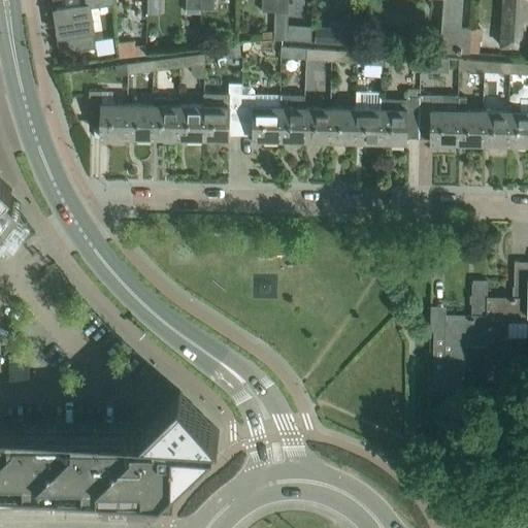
[(56,33),(59,52),(96,46),(90,6),(113,3),(113,0),(80,0),(83,4),(56,8),(60,32),(56,33)]
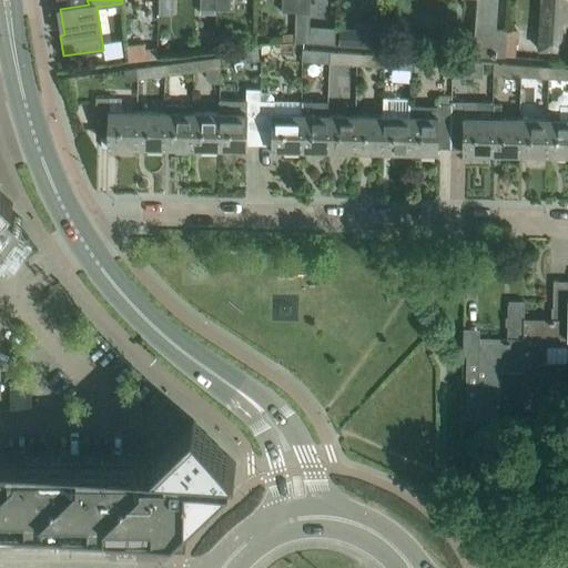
[(158,0),(159,12),(171,12),(171,0),(158,0)]
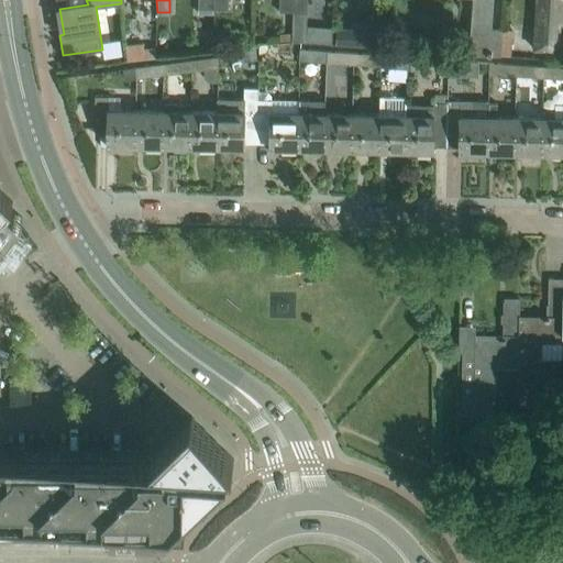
[(212,9),(212,0),(199,0),(199,9),(212,9)]
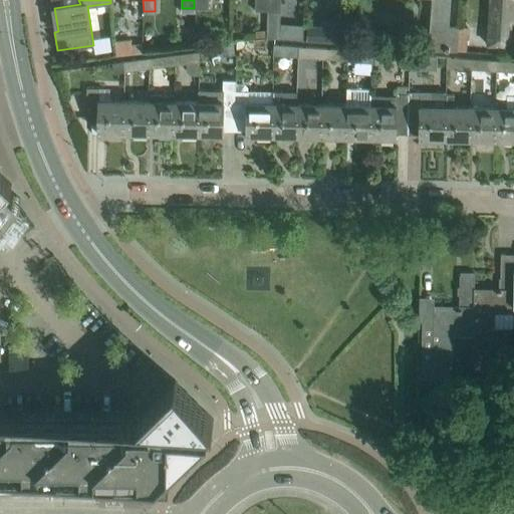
[(207,0),(194,0),(194,8),(207,9),(207,0)]
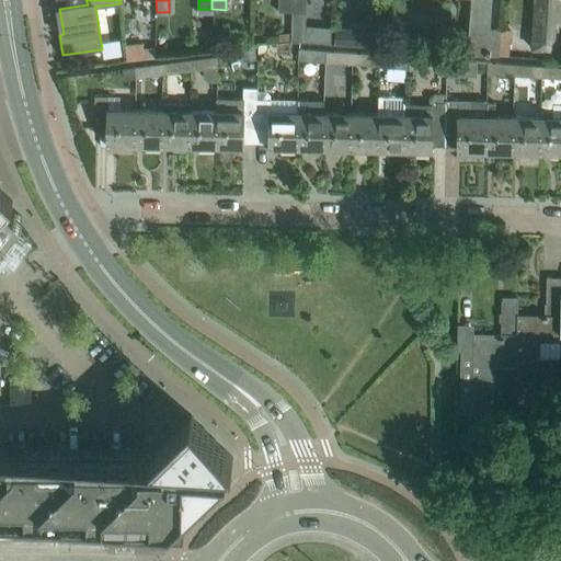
[(290,12),(290,0),(277,0),(277,11),(290,12)]
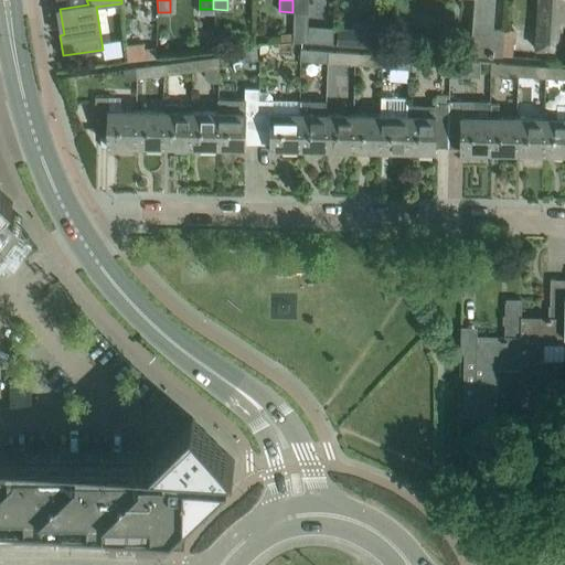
[(307,0),(292,0),(292,12),(295,12),(294,32),(292,32),(292,40),(294,40),(332,44),(334,28),(306,24),(307,0)]
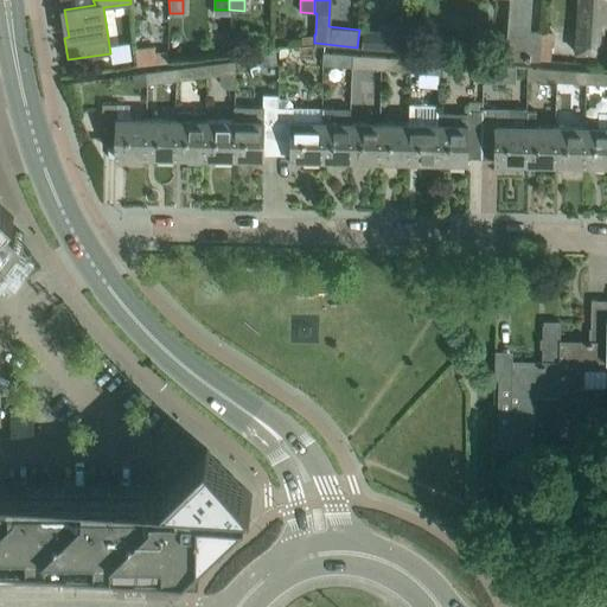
[(538,59),(541,30),(528,30),(529,0),(508,0),(505,57),(538,59)]
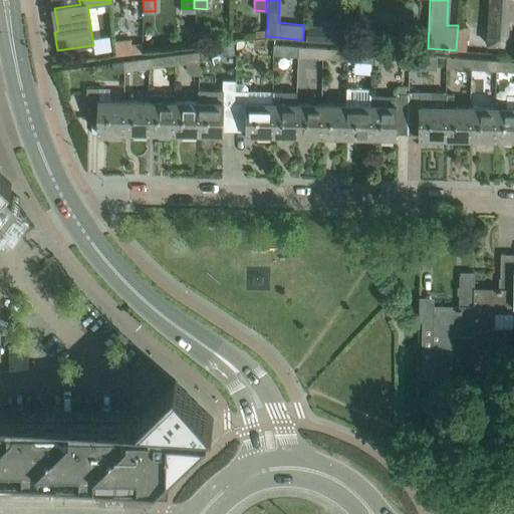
[(513,0),(491,0),(489,43),(510,44),(512,0),(513,0)]
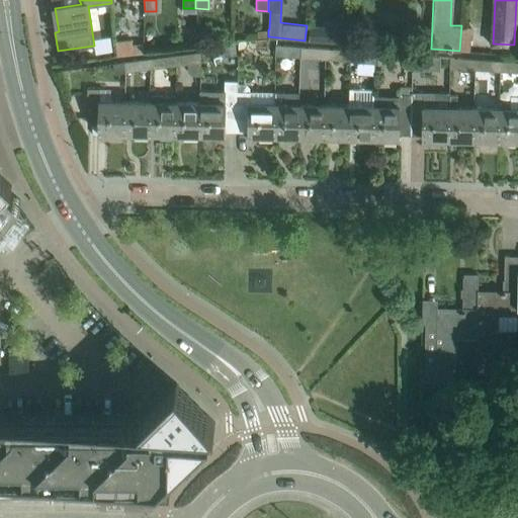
[(309,39),(323,40),(323,39),(324,26),(310,25),(309,39)]
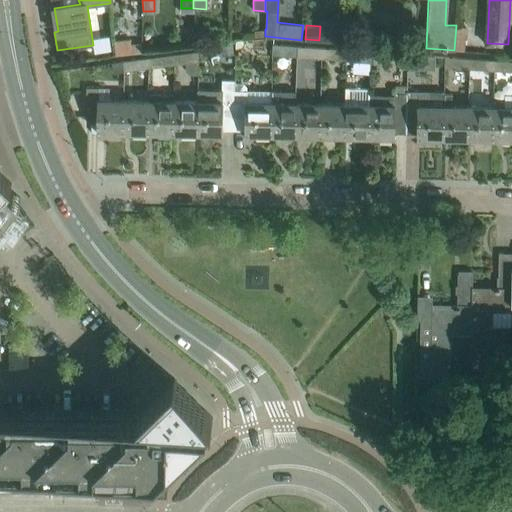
[(345,42),(346,28),(332,27),(331,41),(345,42)]
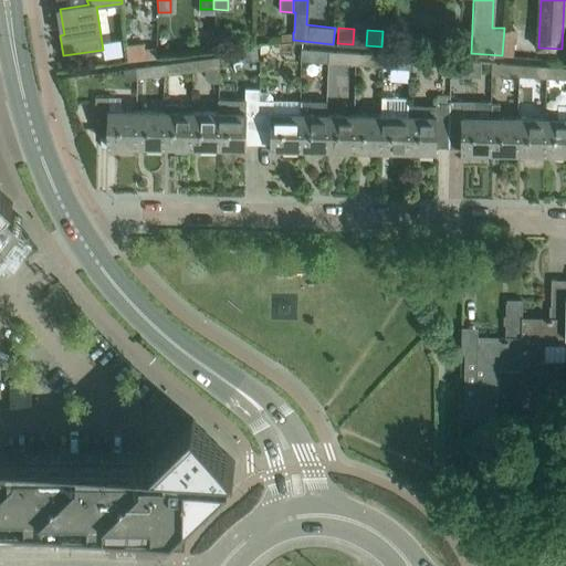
[(327,62),(327,51),(300,49),(300,60),(327,62)]
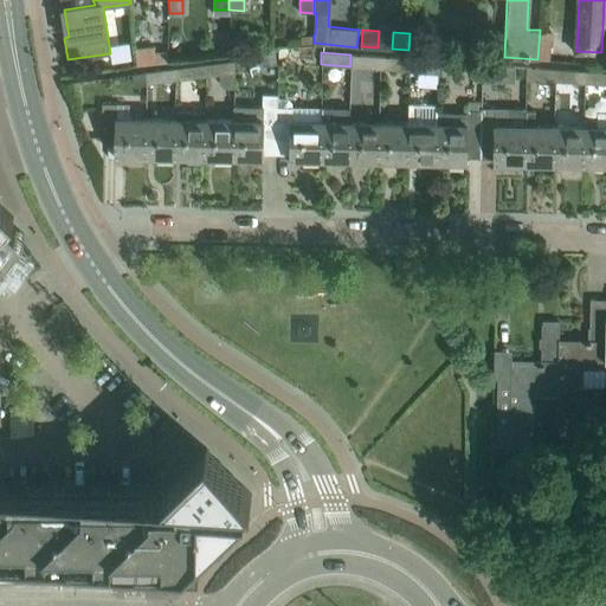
[(379,68),(379,56),(350,55),(350,66),(379,68)]
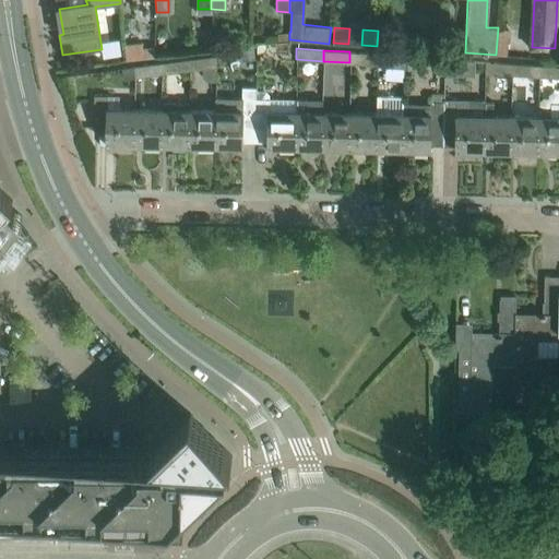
[(377,64),(378,54),(349,51),(349,62),(377,64)]
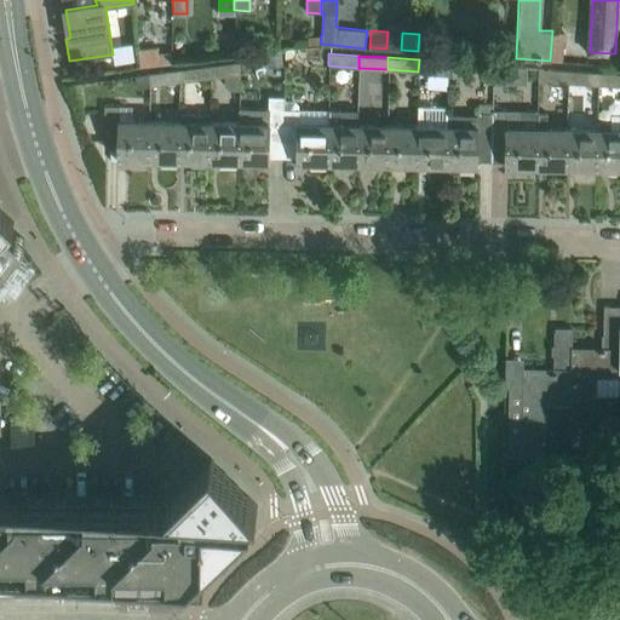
[(448,62),(419,59),(418,72),(448,74),(448,62)]
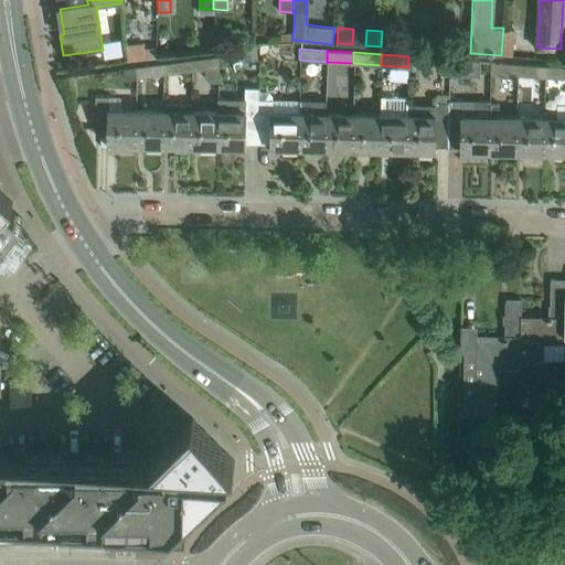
[(217,56),(189,60),(191,71),(219,67),(217,56)]
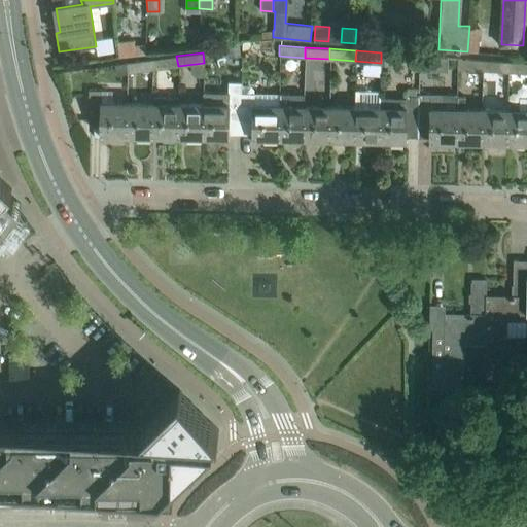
[(420,55),(419,70),(433,70),(433,56),(420,55)]
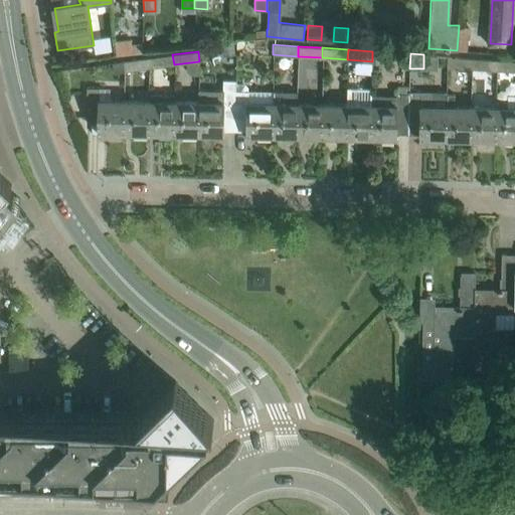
[(174,64),(172,54),(147,57),(149,68),(174,64)]
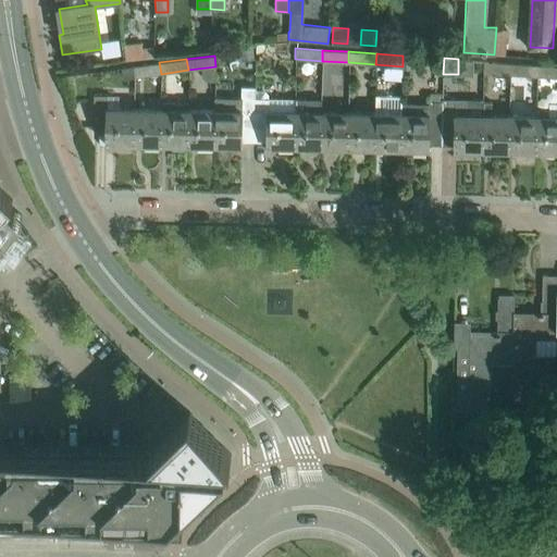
[(510,74),(510,63),(483,61),(483,72),(510,74)]
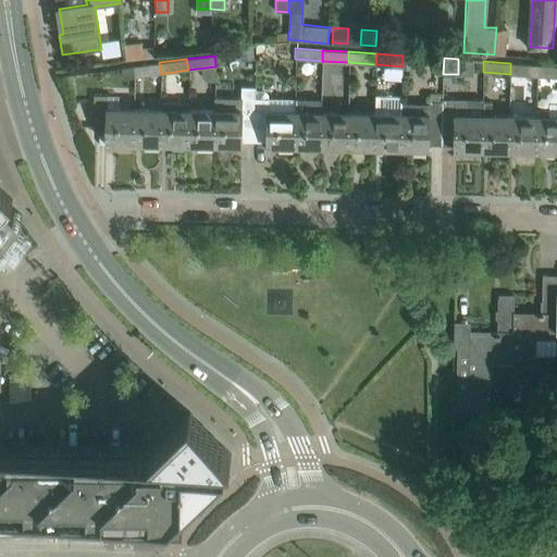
[(161,74),(159,62),(133,66),(134,77),(161,74)]
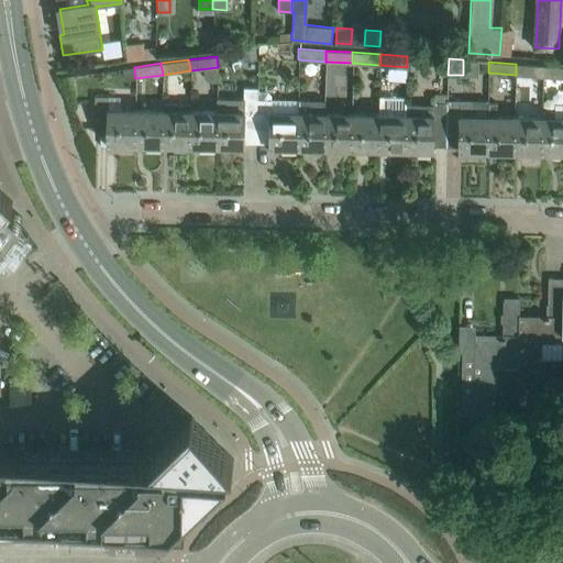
[(542,76),(542,65),(516,64),(516,75),(542,76)]
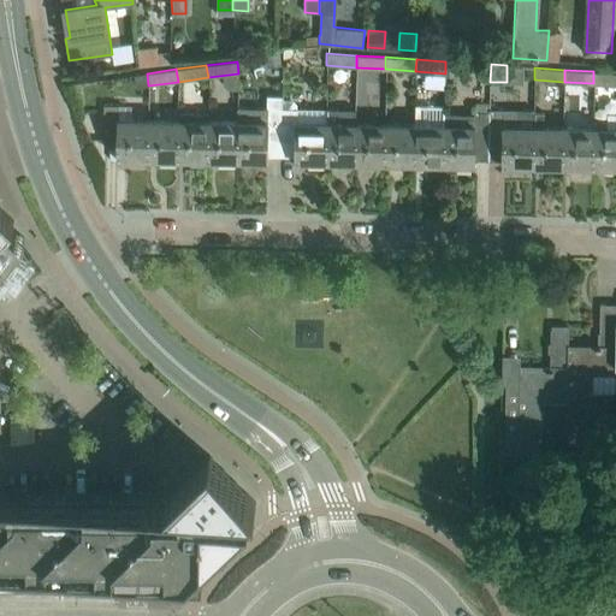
[(615,84),(615,72),(593,71),(593,83),(615,84)]
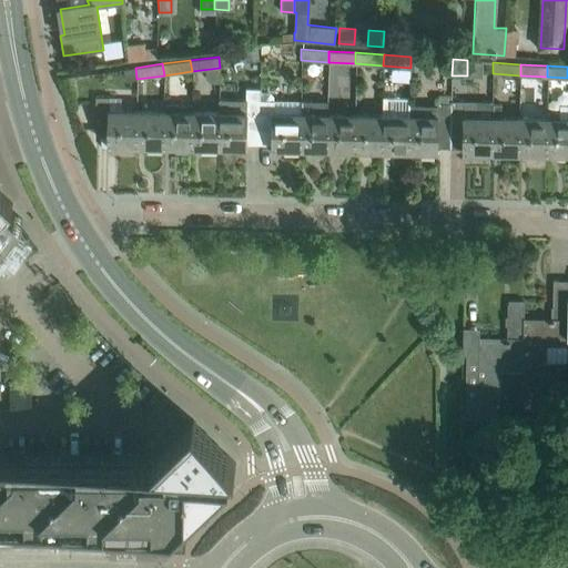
[(137,79),(135,68),(123,69),(125,80),(137,79)]
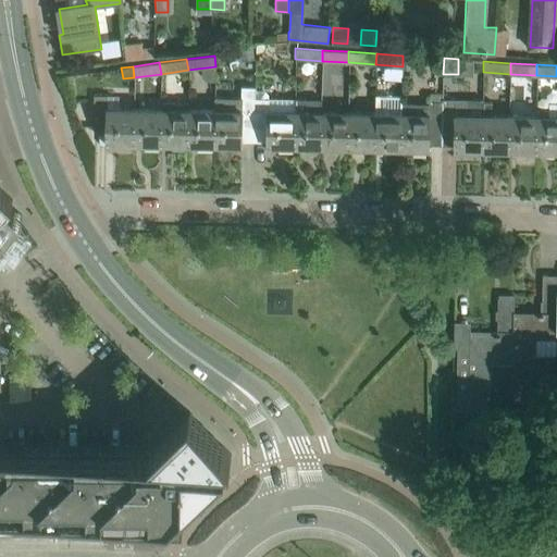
[(255,97),(255,86),(242,86),(242,97),(214,97),(214,109),(214,145),(225,145),(225,148),(238,148),(238,145),(242,145),(242,140),(255,141),(255,97)]
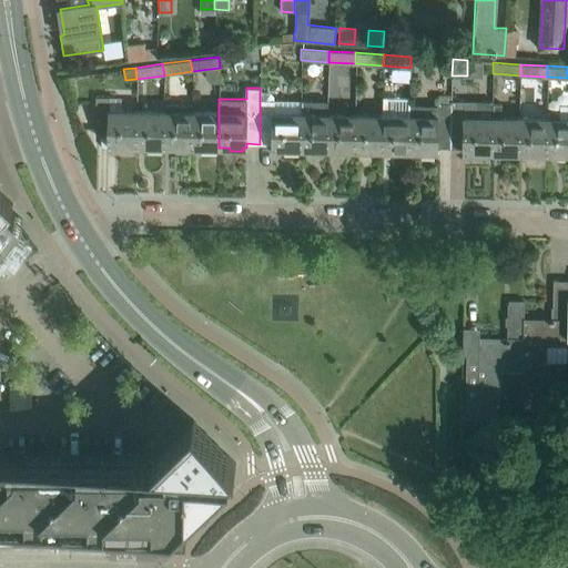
[(137,110),(122,110),(109,110),(110,97),(95,97),(95,132),(109,132),(108,145),(121,145),(120,149),(134,149),(134,146),(137,146),(137,110)]
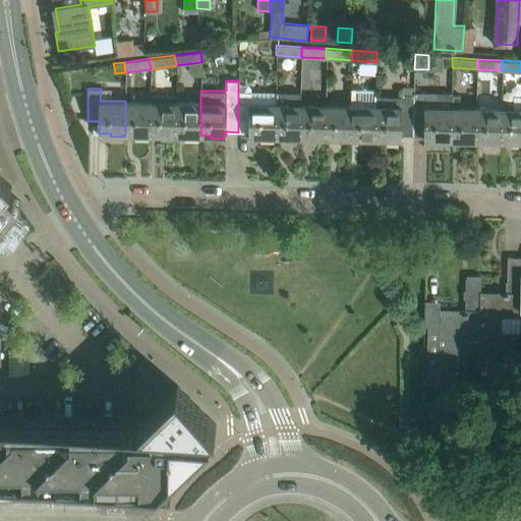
[(375,96),(375,89),(351,89),(351,105),(350,137),(361,138),(361,140),(373,140),(373,138),(375,138),(375,96)]
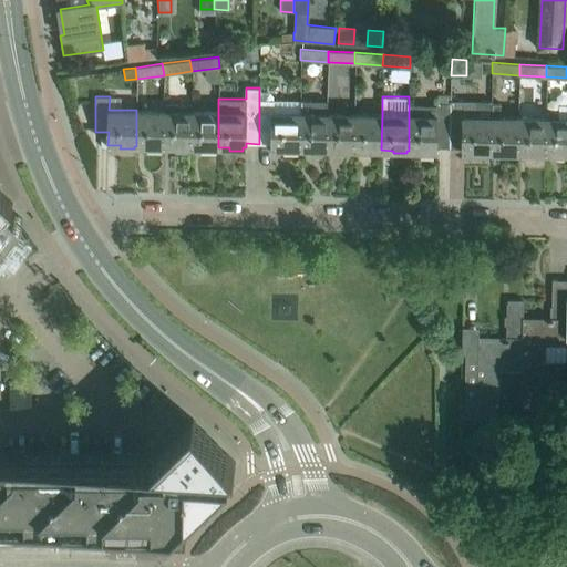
[(300,100),(259,99),(259,144),(271,144),(271,148),(284,148),(284,152),(298,152),(298,148),(299,148),(300,100)]
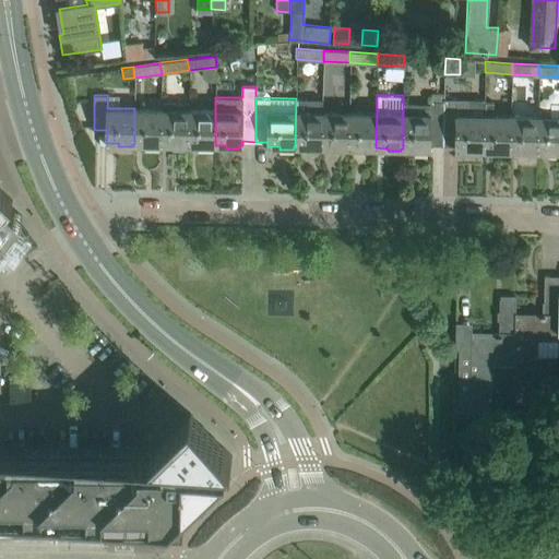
[(322,147),(323,111),(323,99),(296,98),(295,146),(307,146),(307,150),(320,150),(320,147),(322,147)]
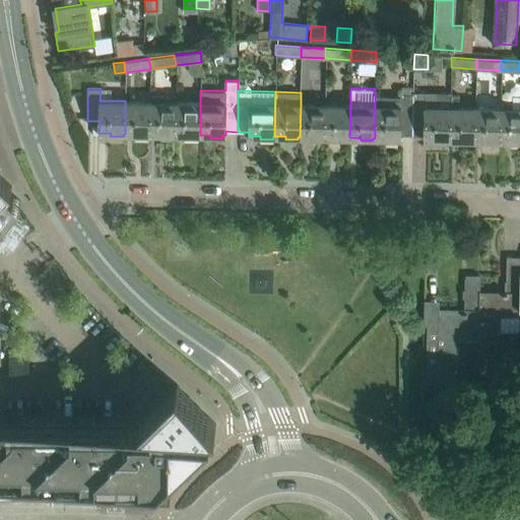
[(451,107),(438,107),(438,93),(413,93),(413,95),(412,135),(425,135),(425,139),(436,139),(436,142),(448,142),(448,139),(450,140),(451,107)]
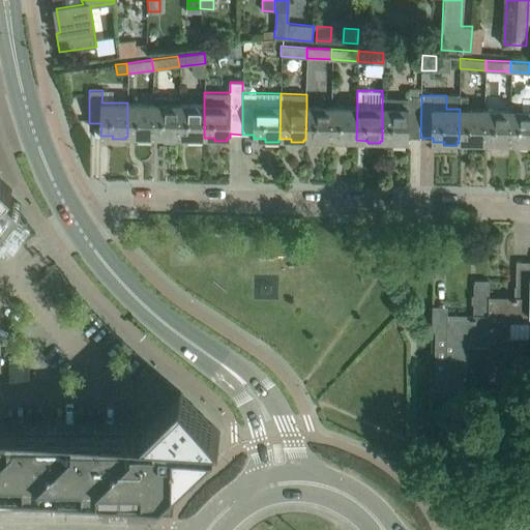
[(178,137),(179,104),(179,96),(153,96),(153,102),(152,137),(164,137),(164,140),(176,140),(176,137),(178,137)]
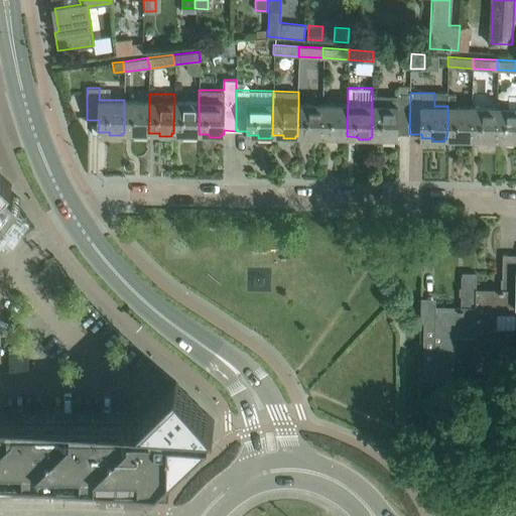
[(472,106),(456,106),(456,94),(447,94),(447,106),(446,139),(457,139),(457,141),(470,142),(470,139),(471,139),(472,106)]
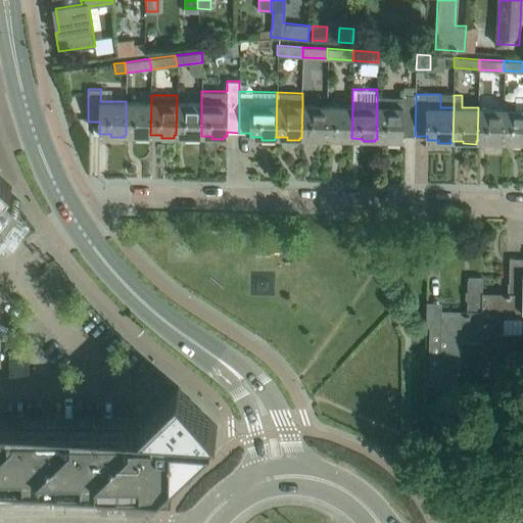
[(416,96),(403,96),(402,107),(390,107),(390,96),(377,96),(377,139),(387,139),(387,142),(400,142),(400,139),(402,139),(402,135),(415,136),(416,96)]
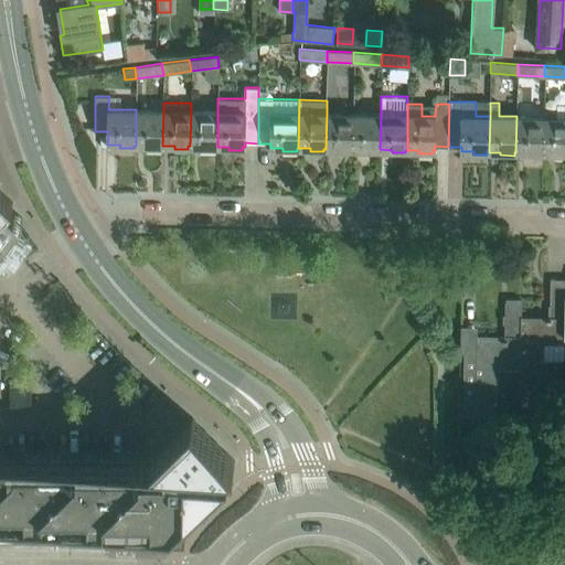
[(163,109),(136,109),(136,146),(147,146),(147,148),(160,149),(161,146),(162,146),(163,109)]
